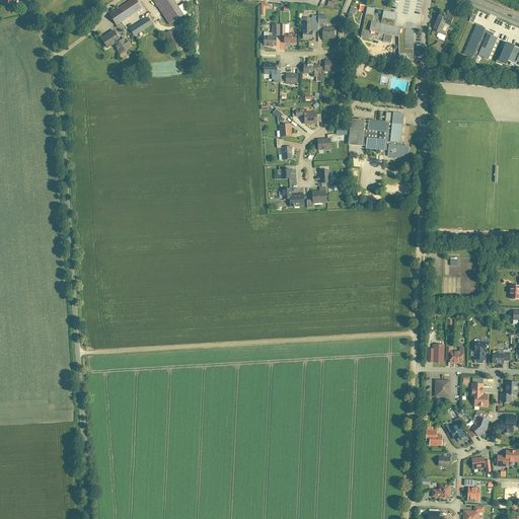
[(135,0),(130,0),(107,15),(117,28),(143,11),(135,0)]
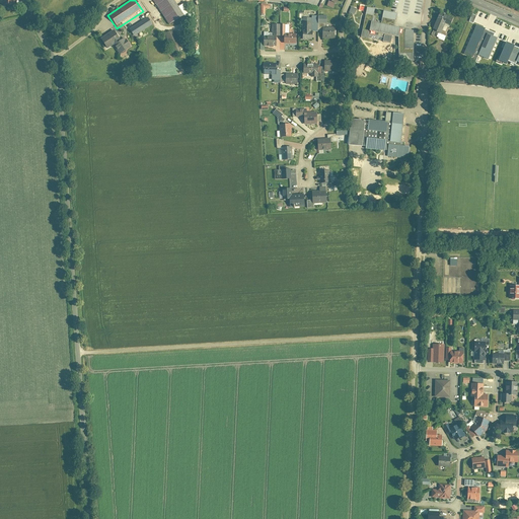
[(173,0),(151,0),(152,0),(166,24),(182,14),(173,0)]
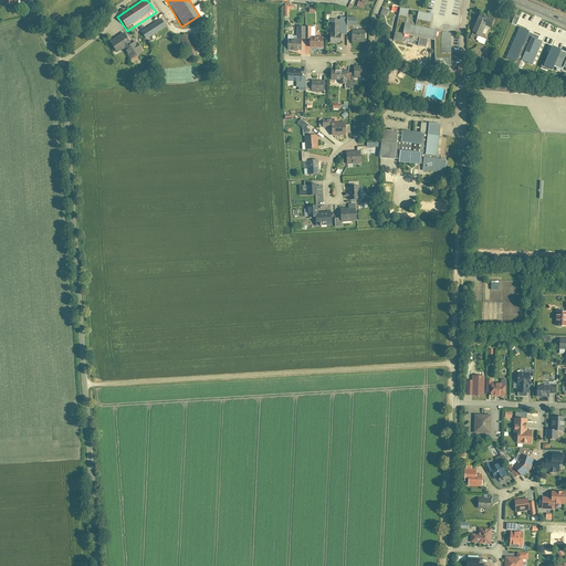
[(409,9),(400,8),(395,41),(427,46),(429,39),(436,41),(436,54),(452,54),(451,33),(430,29),(433,14),(419,11),(416,25),(407,24),(409,9)]
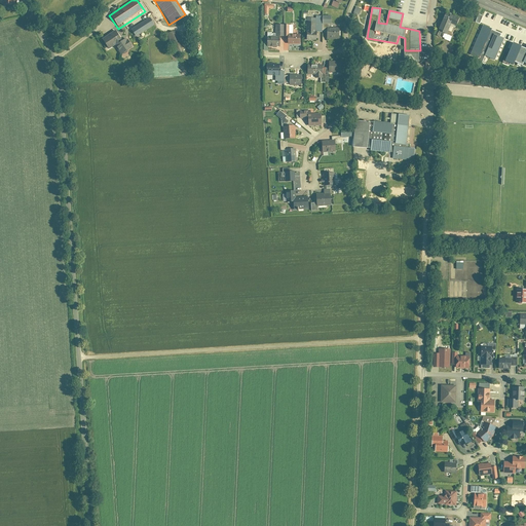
[(459,19),(446,13),(439,31),(447,34),(451,24),(456,26),(459,19)]
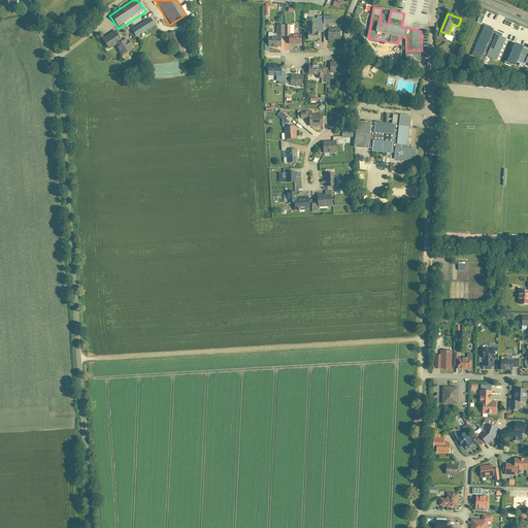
[(150,19),(132,30),(137,37),(154,26),(150,19)]
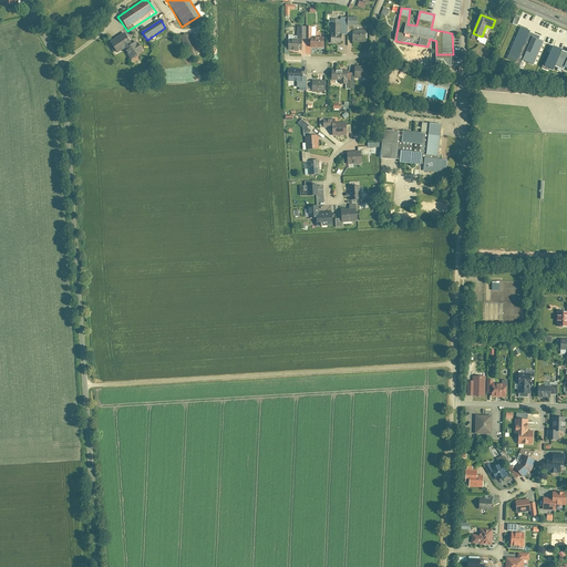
[(341,26),(331,24),(330,43),(341,43),(341,33),(341,26)]
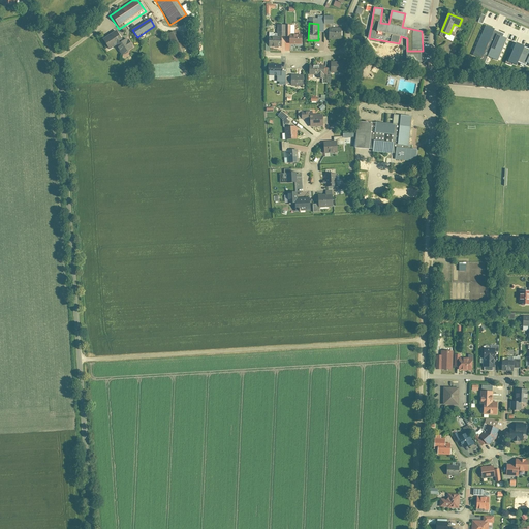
[(281,37),(272,37),(272,47),(284,47),(284,37),(288,37),(289,25),(281,24),(281,37)]
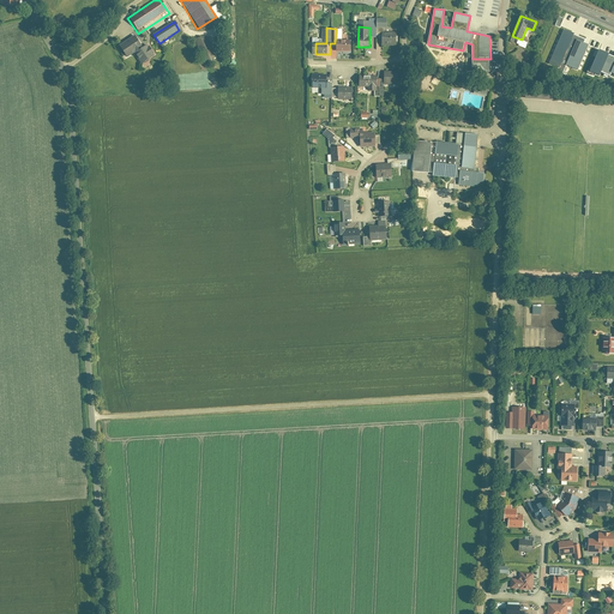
[(344,29),(338,29),(338,50),(355,50),(355,40),(344,40),(344,29)]
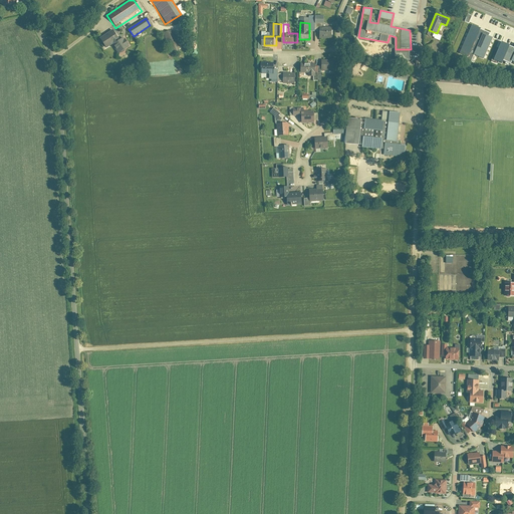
[(473,25),(460,53),(468,56),(466,60),(471,62),(474,55),(484,59),(493,37),(489,36),(491,32),(473,25)]
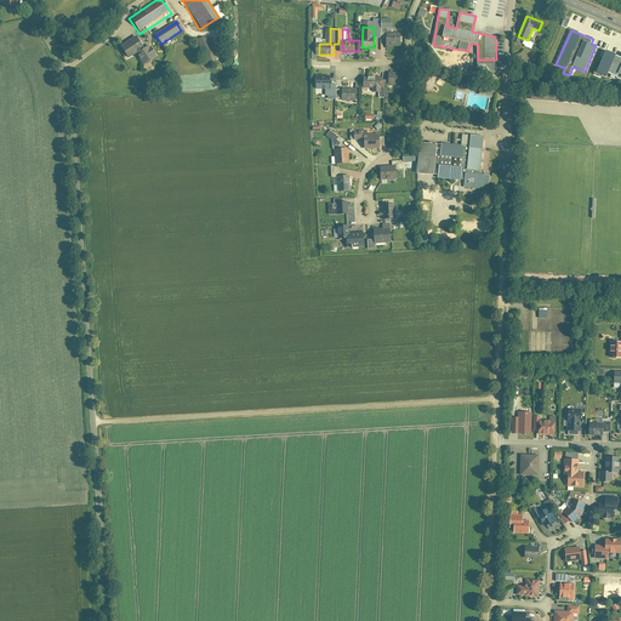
[(148,44),(143,47),(136,35),(119,46),(127,60),(136,55),(143,66),(155,57),(148,44)]
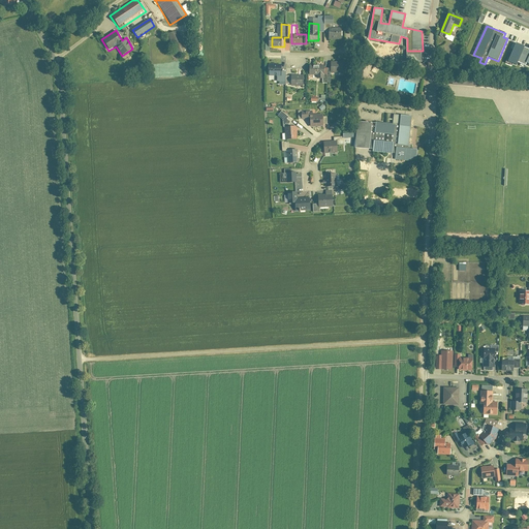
[(329,30),(329,40),(343,40),(343,30),(329,30)]
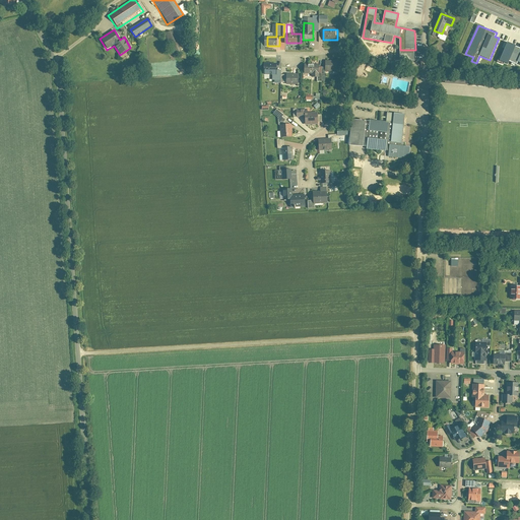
[(174,30),(165,34),(173,56),(182,53),(174,30)]
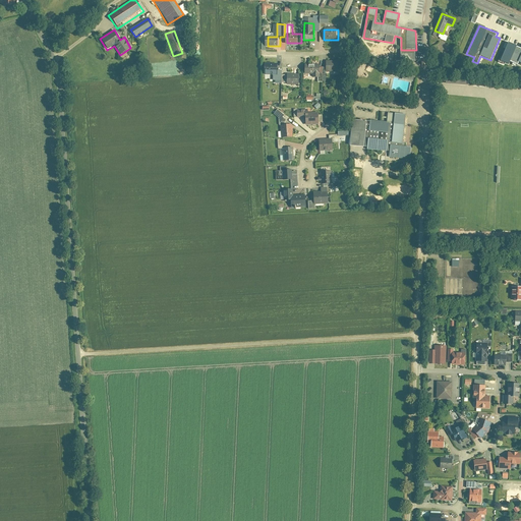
[(520,47),(509,42),(501,61),(509,64),(510,61),(518,65),(519,62),(520,63),(520,47)]
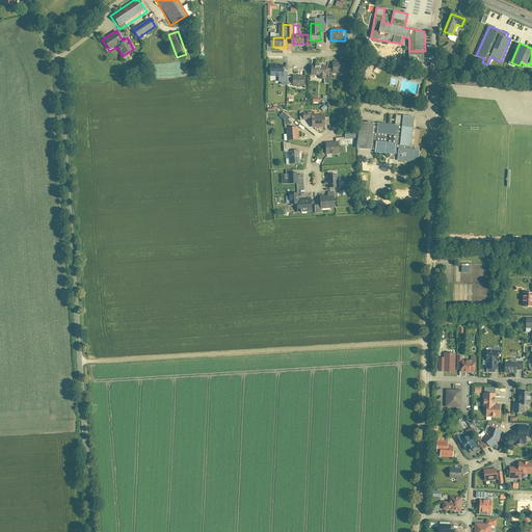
[(335,73),(335,77),(345,77),(345,73),(345,61),(331,61),(331,73),(335,73)]
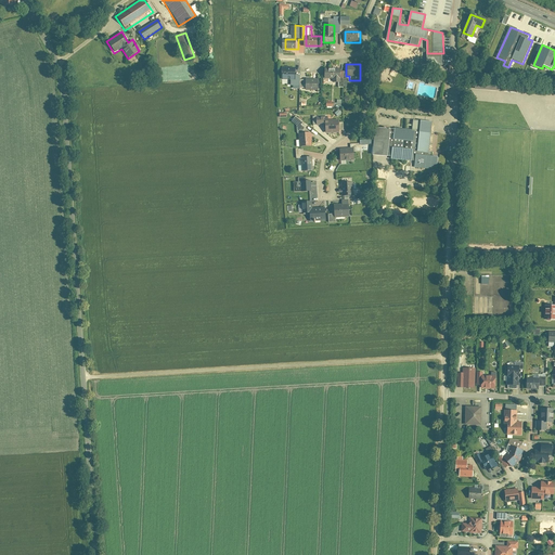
[(298,67),(284,67),(284,78),(298,78),(298,67)]
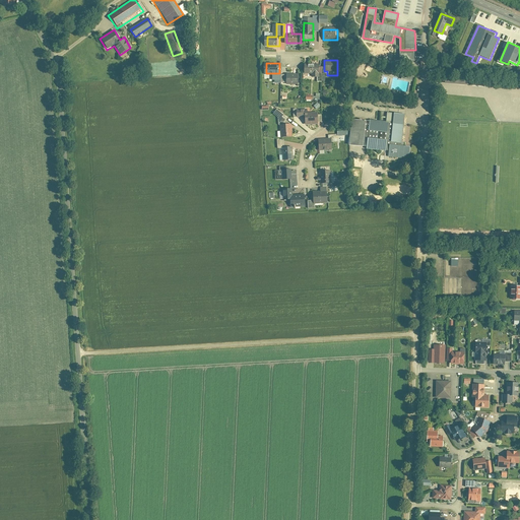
[(304,64),(304,73),(318,73),(318,65),(304,64)]
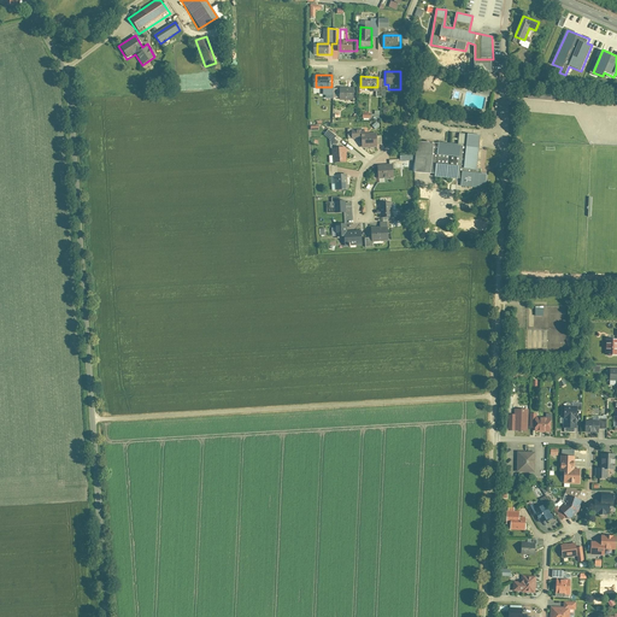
[(339,89),(339,98),(352,99),(352,88),(339,88),(339,89)]
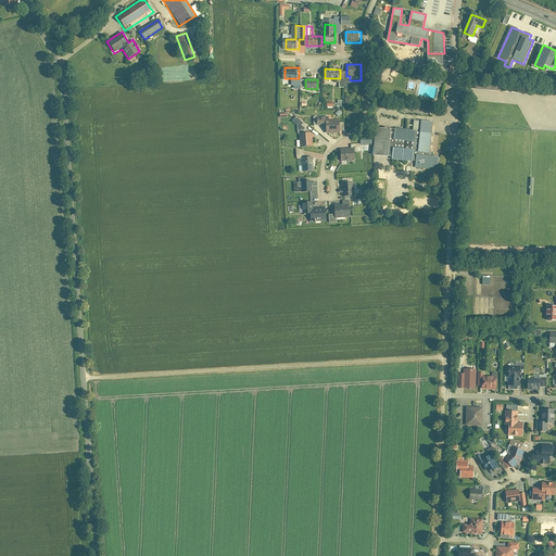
[(327,126),(328,133),(340,133),(340,119),(329,119),(329,117),(318,117),(318,125),(327,126)]
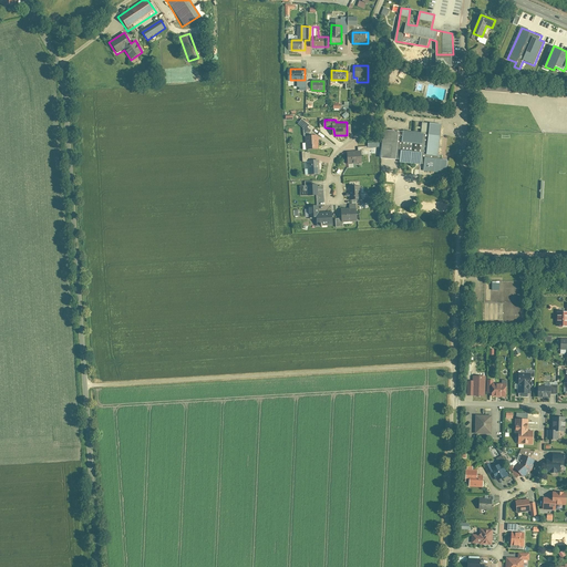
[(383,130),(381,158),(421,162),(421,172),(447,174),(449,160),(440,160),(442,124),(422,123),(421,133),(383,130)]
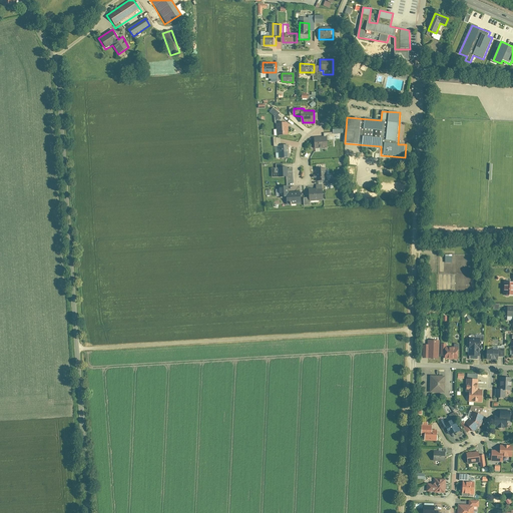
[(277,136),(289,136),(289,124),(277,124),(277,136)]
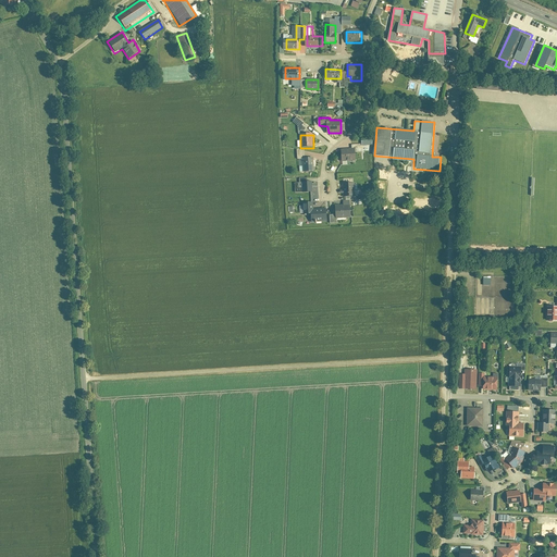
[(356,162),(356,150),(361,150),(361,145),(351,145),(353,149),(339,149),(339,163),(356,162)]
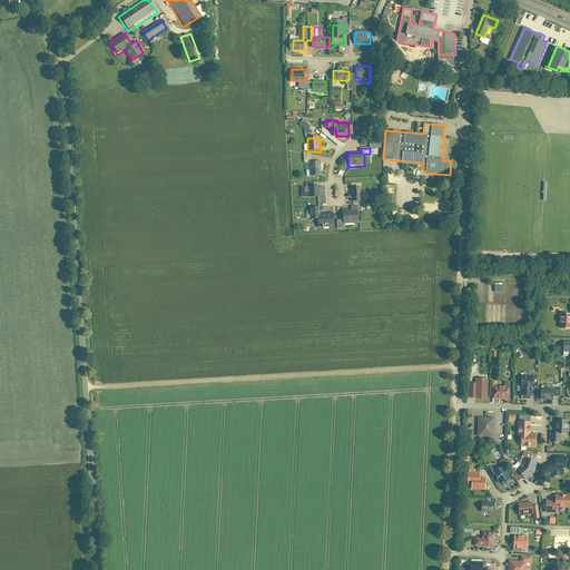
[(308,175),(320,175),(320,161),(310,161),(308,175)]
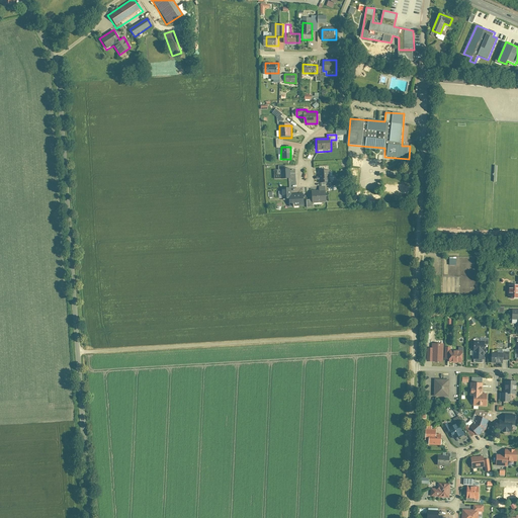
[(382,162),(362,160),(360,189),(379,191),(382,162)]
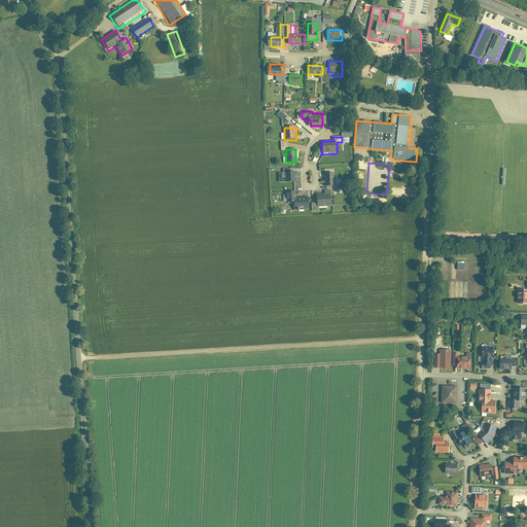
[(285,172),(286,181),(294,181),(294,171),(285,172)]
